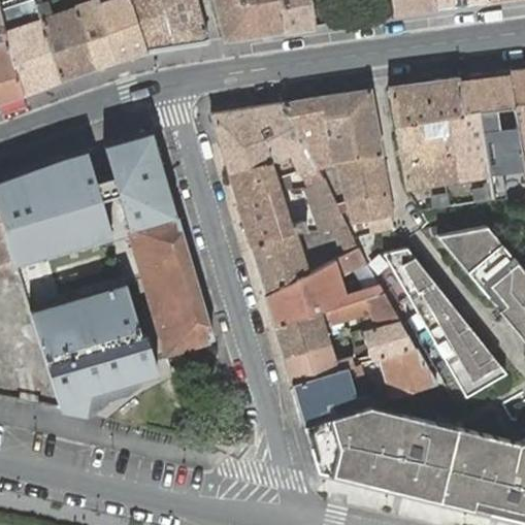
[(0,0),(0,105),(26,97),(14,62),(2,6),(0,0)]
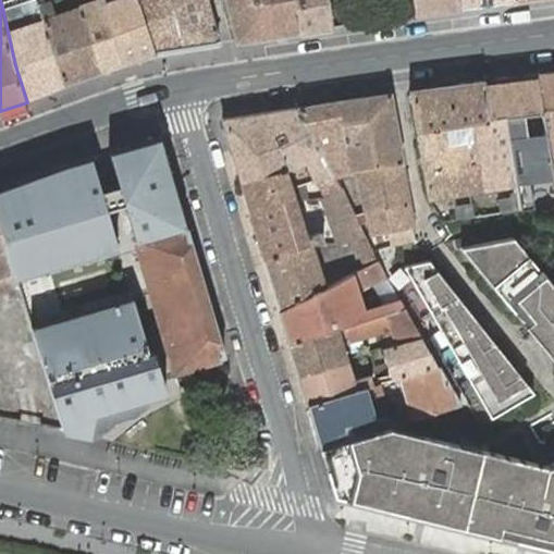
[(21,0),(2,7),(15,65),(27,102),(68,87),(45,23),(38,1),(37,0),(21,0)]
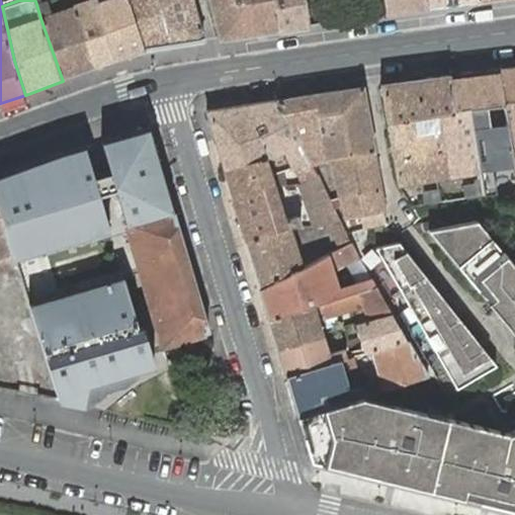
[(34,0),(35,1),(41,21),(63,81),(83,73),(63,14),(59,0),(44,5),(41,0),(34,0)]
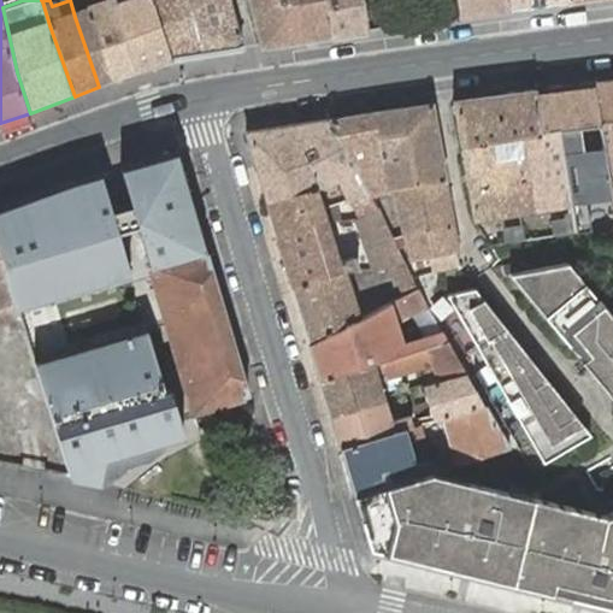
[(87,0),(90,11),(115,82),(140,74),(175,63),(153,0),(87,0)]
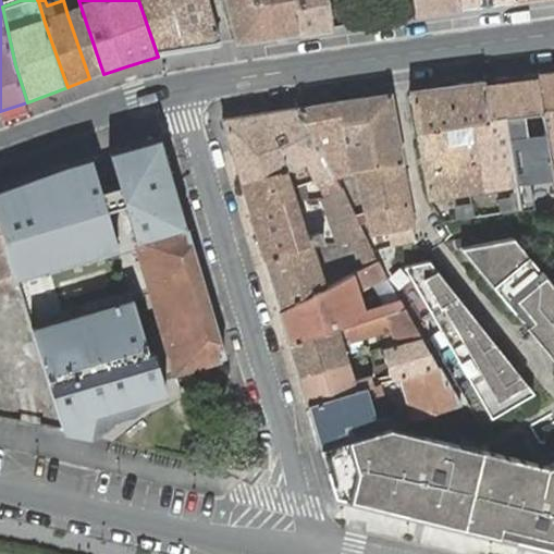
[(138,0),(158,57),(221,46),(222,46),(209,0),(138,0)]
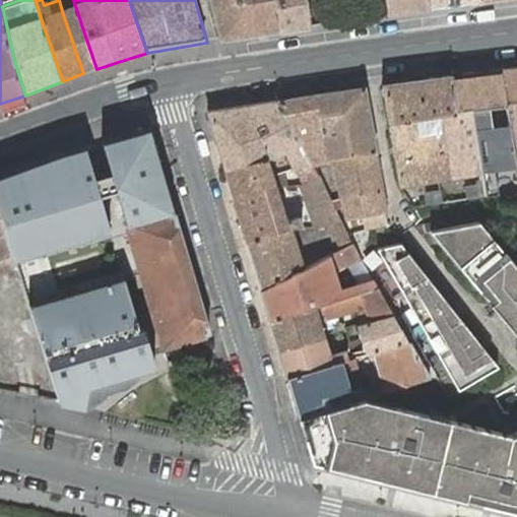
[(211,0),(222,41),(281,33),(276,0),(211,0)]
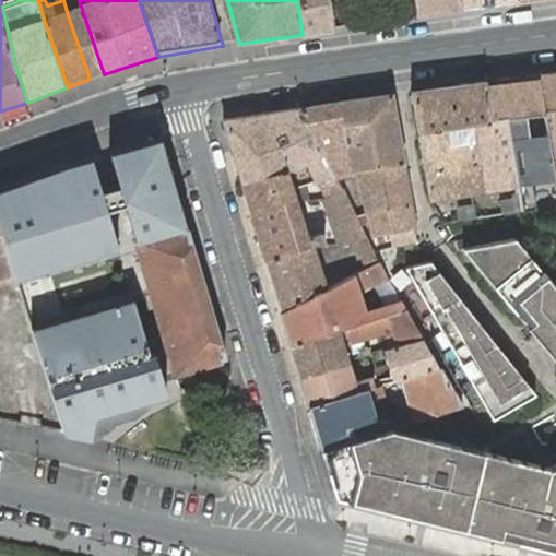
[(297,0),(303,35),(335,31),(330,0),(297,0)]
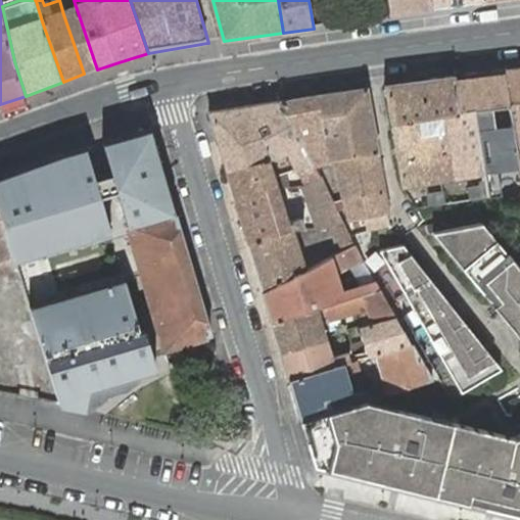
[(391,0),(393,16),(434,11),(433,0),(391,0)]
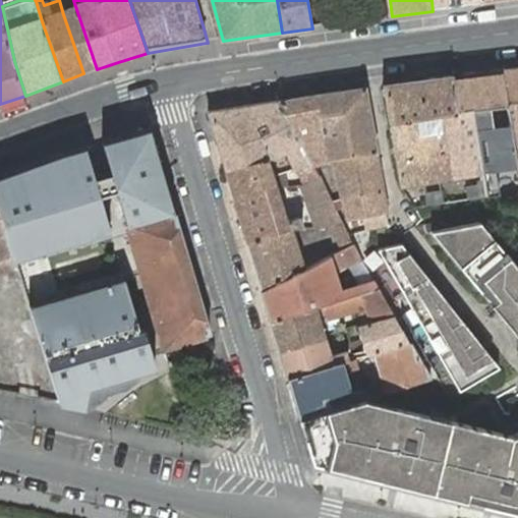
[(482,3),(481,0),(432,0),(433,11),(482,3)]
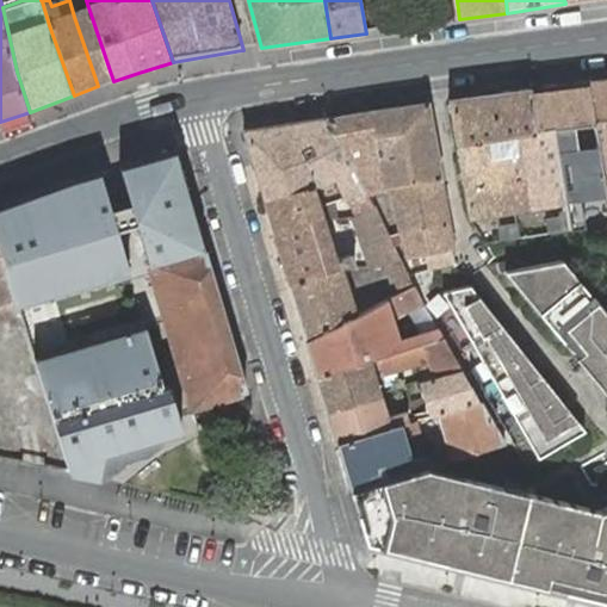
[(74,17),(98,86),(105,84),(113,81),(90,11),(82,13),(74,17)]
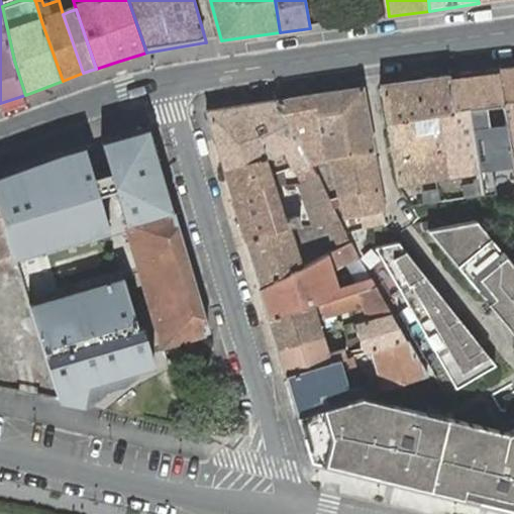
[(513,69),(502,71),(513,150),(513,69)]
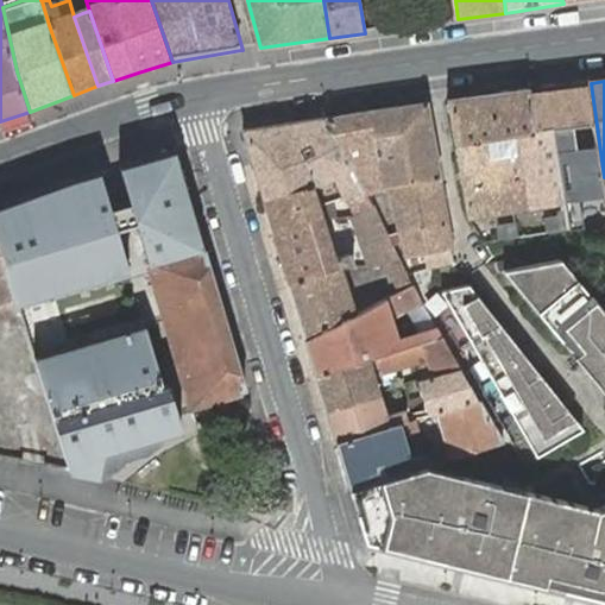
[(569,233),(604,227),(604,177),(591,83),(530,92),(537,133),(552,131),(565,206),(567,220),(569,233)]
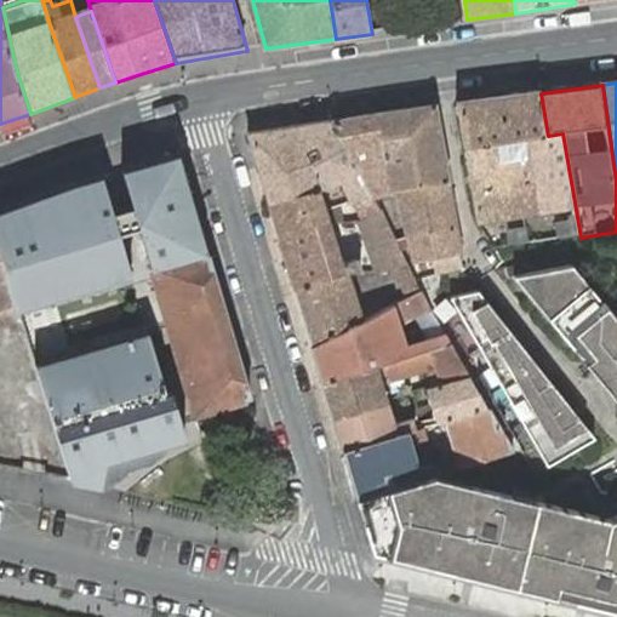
[(541,93),(460,103),(479,226),(481,224),(576,210),(563,133),(548,136),(541,93)]
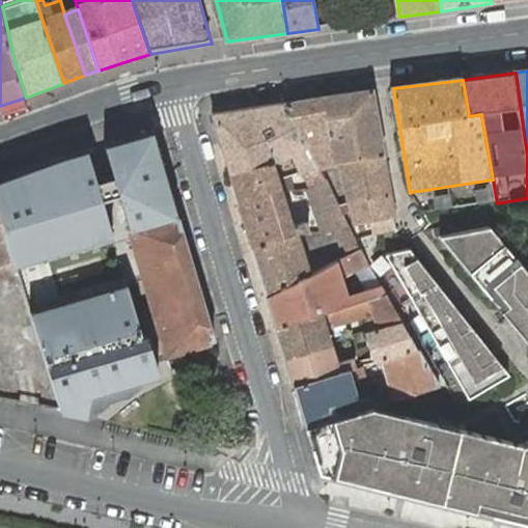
[(374,91),(324,99),(338,165),(343,165),(386,157),(374,91)]
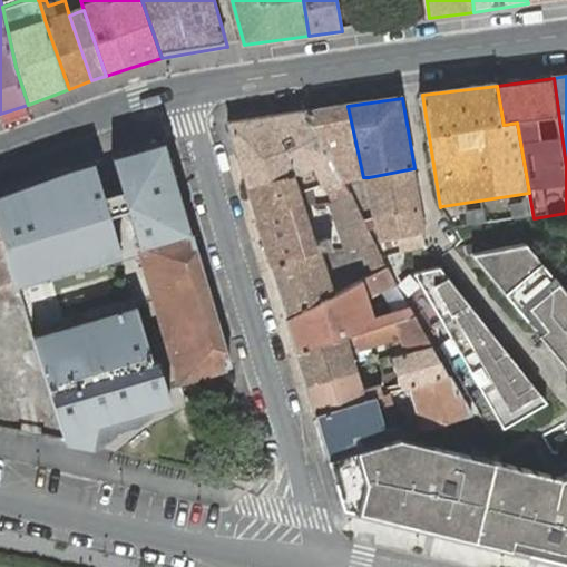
[(348,106),(306,113),(332,159),(344,181),(346,183),(353,196),(359,208),(365,205),(357,182),(362,179),(363,177),(348,106)]
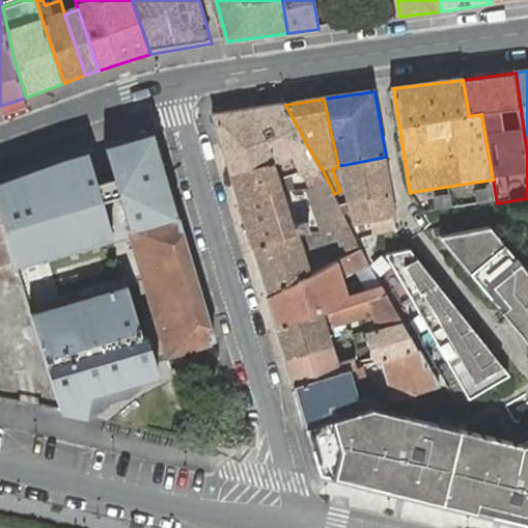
[(215,116),(232,176),(276,164),(279,163),(304,150),(310,165),(312,171),(321,168),(309,148),(285,105),(215,116)]
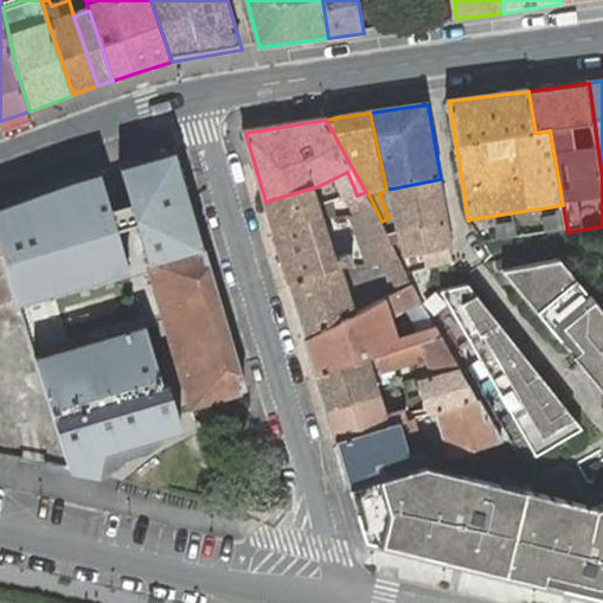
[(50,405),(180,363),(152,267),(206,250),(177,153),(110,172),(72,183),(0,209),(0,248),(29,337),(50,405)]
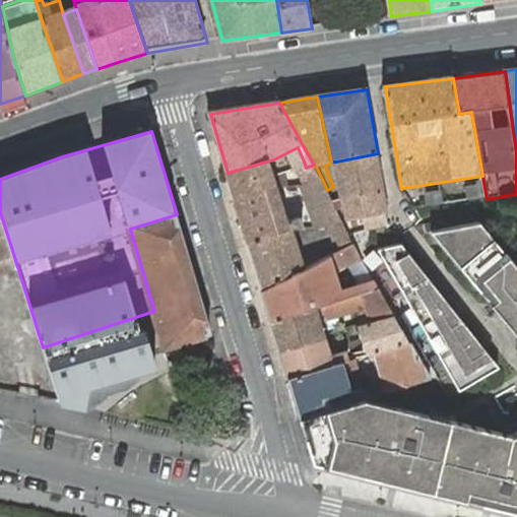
[(378,153),(336,162),(342,198),(385,191),(378,153)]
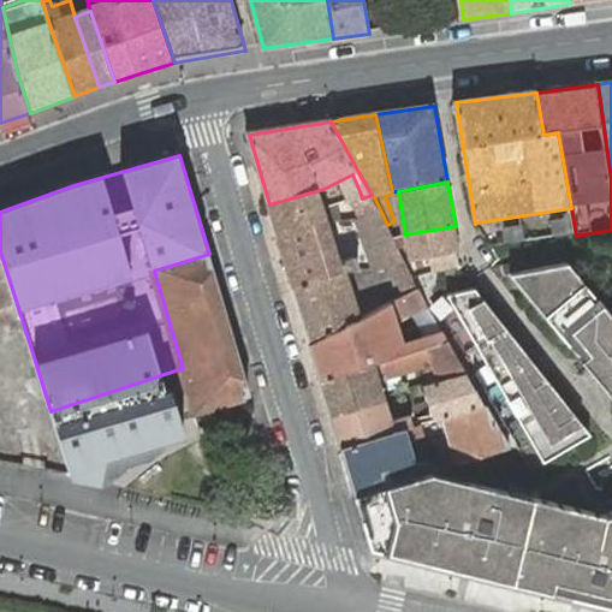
[(320,190),(269,205),(279,236),(328,220),(326,211),(324,203),(320,190)]
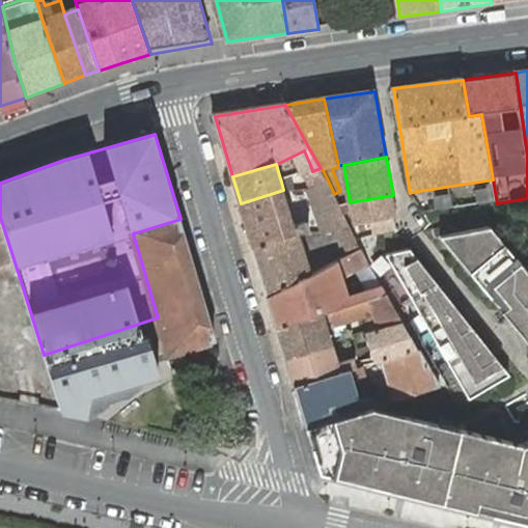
[(310,165),(279,175),(281,182),(305,174),(312,171),(310,165)]
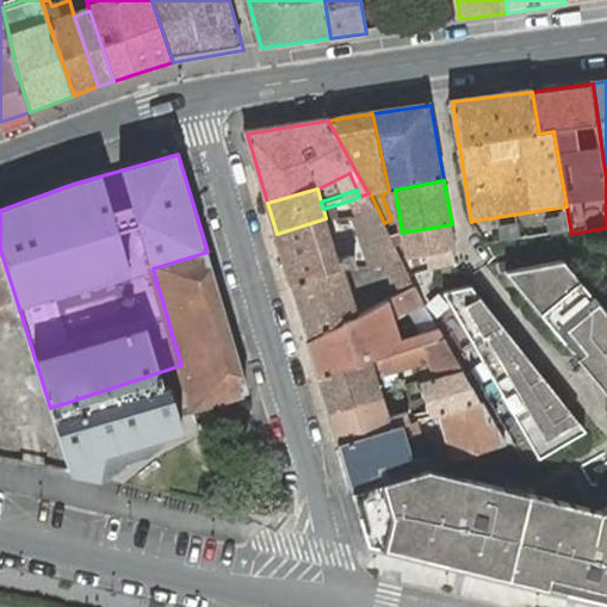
[(371,196),(369,193),(359,197),(351,200),(360,218),(378,210),(371,196)]
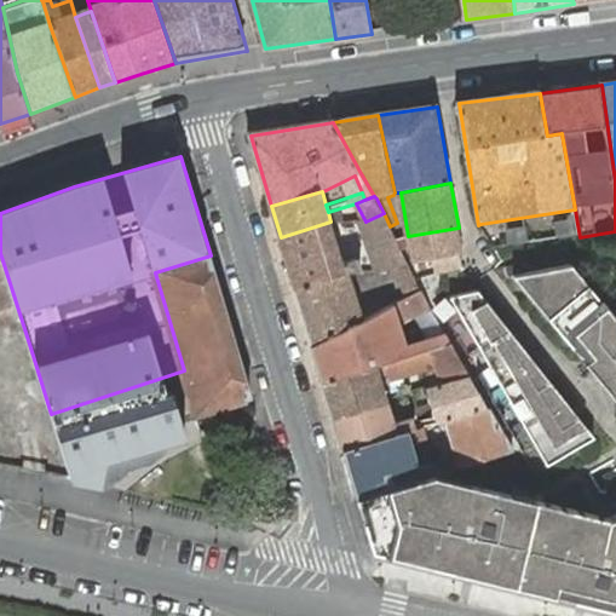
[(390,226),(384,213),(366,222),(355,224),(378,274),(390,272),(393,271),(402,268),(408,264),(397,242),(390,226)]
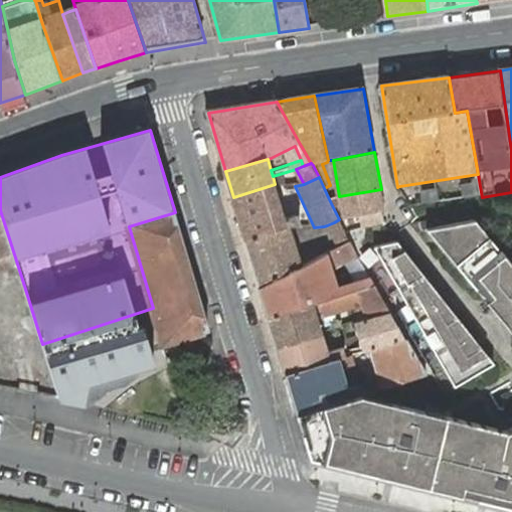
[(275,184),(233,197),(246,242),(289,228),(302,227),(299,217),(287,220),(275,184)]
